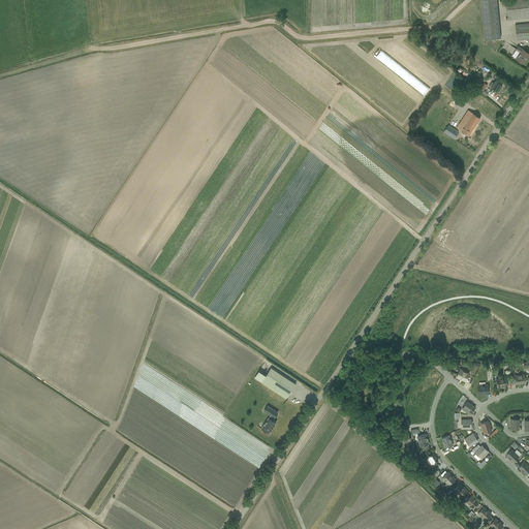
[(479,0),(484,39),(500,38),(496,0),(479,0)]
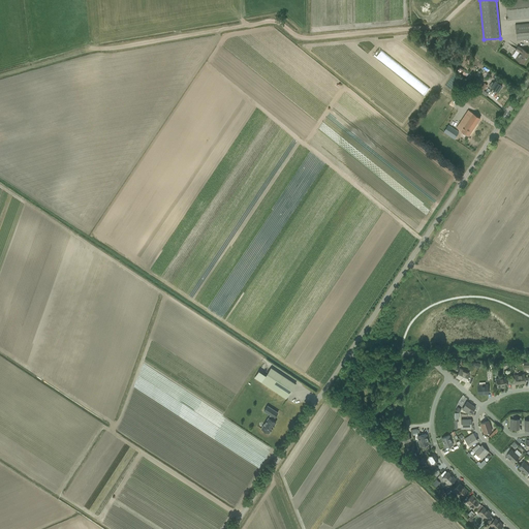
[(528,0),(505,0),(507,20),(528,18),(528,0)]
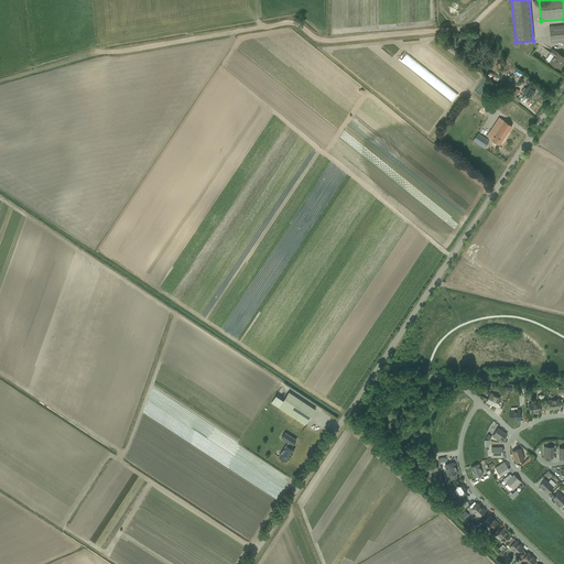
[(563,24),(549,26),(551,43),(563,41),(563,24)]
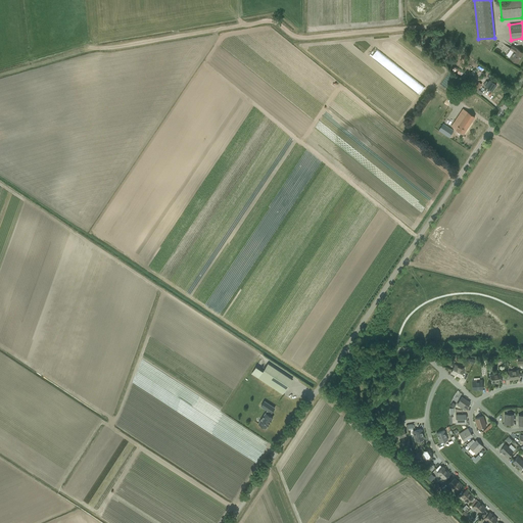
[(387,50),(436,87),(442,79),(392,43),(387,50)]
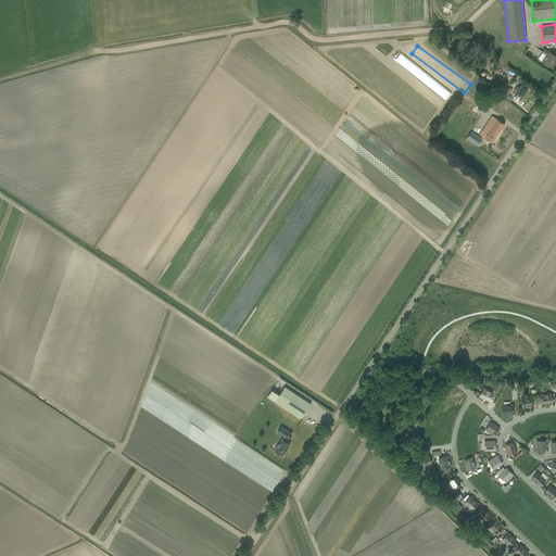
[(550,67),(550,66),(555,55),(552,53),(548,51),(544,49),(542,52),(546,54),(541,62),(550,67)]
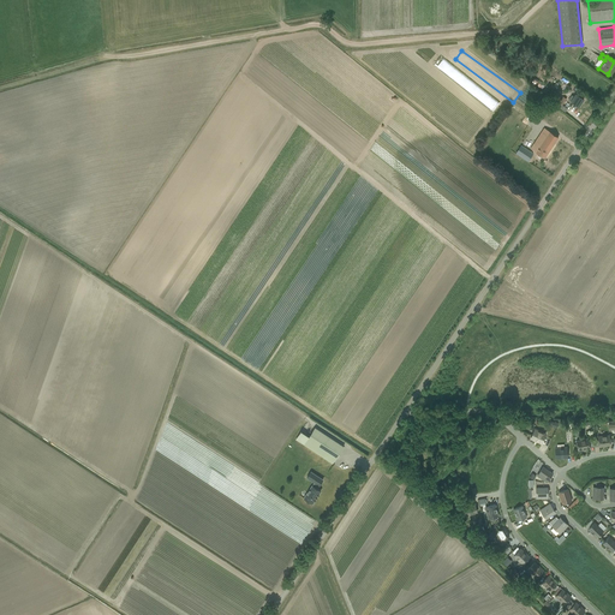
[(442,57),(435,66),(495,111),(502,102),(470,78),(471,78),(442,57)]
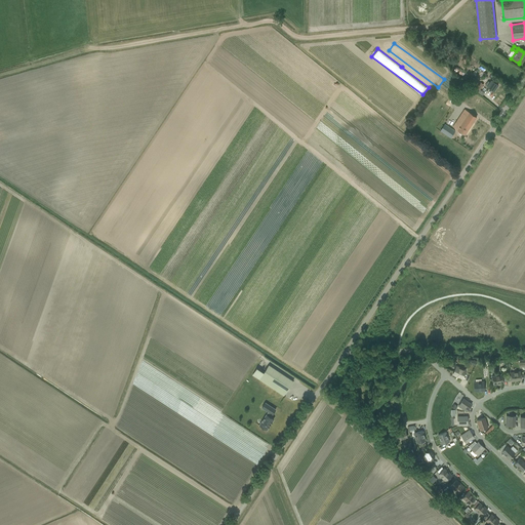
[(484,85),(489,88),(493,91),(498,84),(494,82),(491,80),(488,84),(486,83),(484,85)]
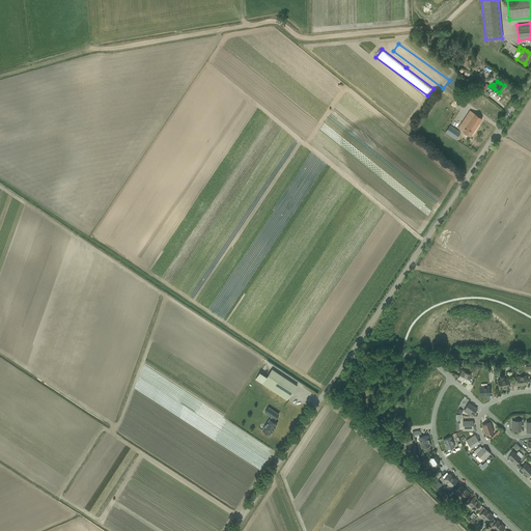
[(490,93),(485,91),(490,85),(486,84),(482,89),(481,88),(480,91),(487,96),(490,93)]
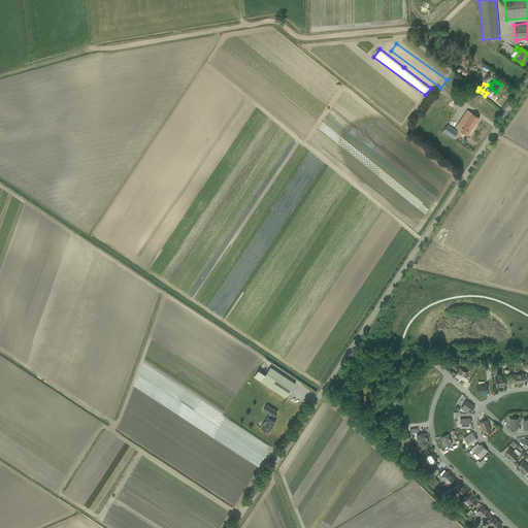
[(456,128),(463,133),(467,136),(480,118),(474,114),(467,110),(456,128)]
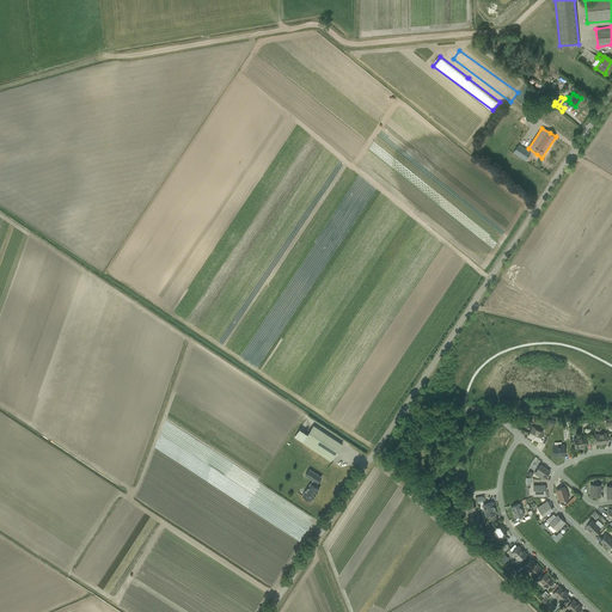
[(513,153),(525,161),(530,153),(519,145),(513,153)]
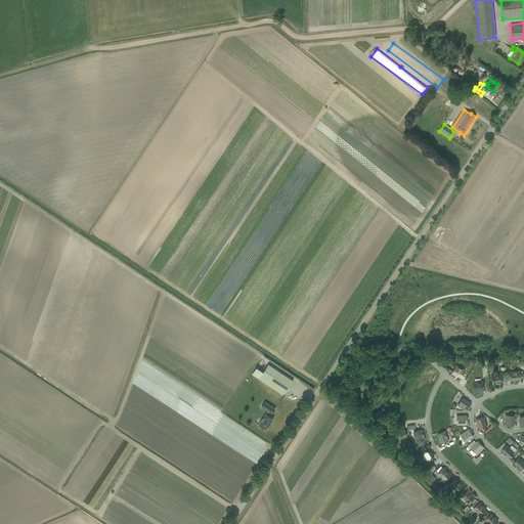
[(257,366),(252,375),(278,392),(284,395),(293,381),(289,378),(268,364),(264,372),(257,366)]
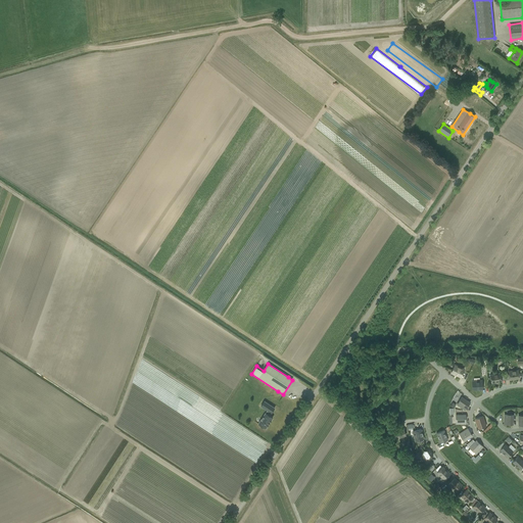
[(464,370),(455,365),(450,373),(456,375),(456,374),(457,375),(461,377),(464,370)]
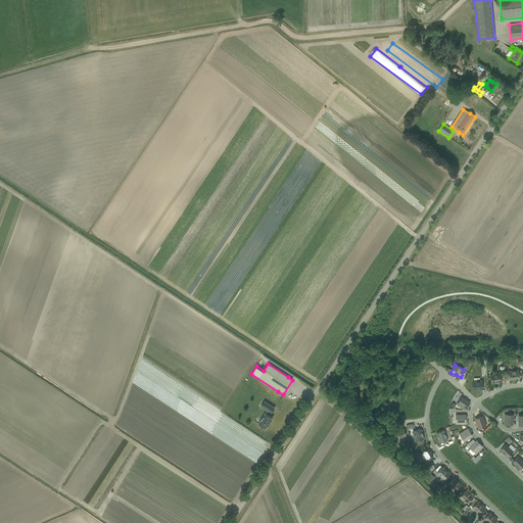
[(519,378),(518,370),(508,372),(509,380),(514,379),(516,378),(516,379),(519,378)]
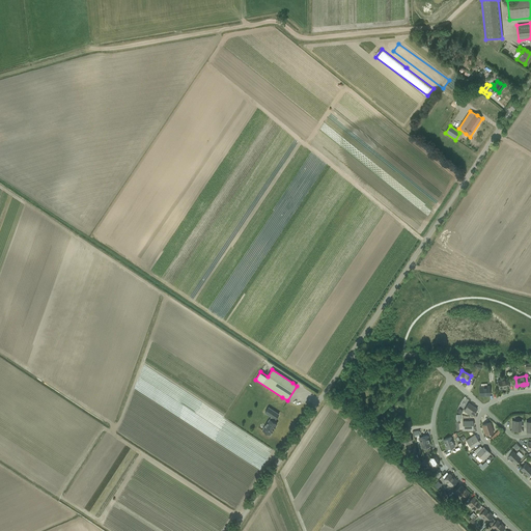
[(509,387),(508,379),(498,381),(499,389),(504,388),(509,387)]
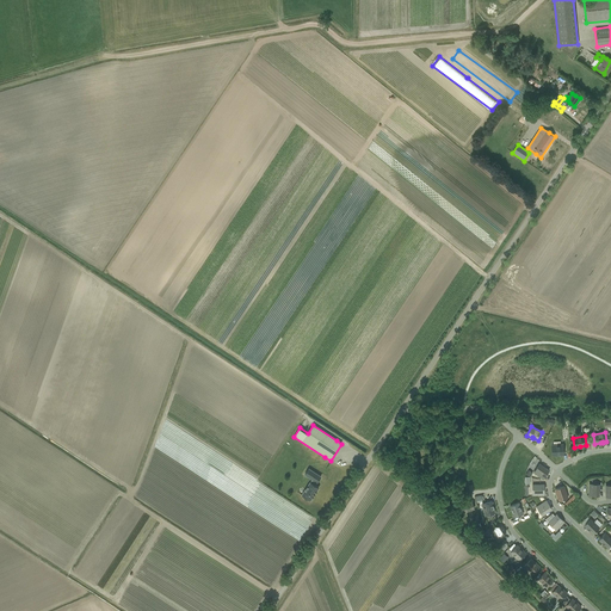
[(563,445),(551,445),(553,456),(557,455),(560,455),(563,455),(563,445)]
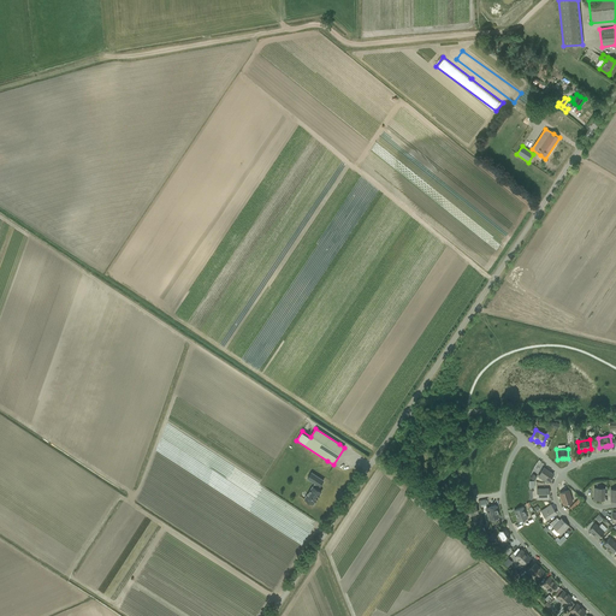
[(538,477),(548,483),(554,474),(544,468),(538,477)]
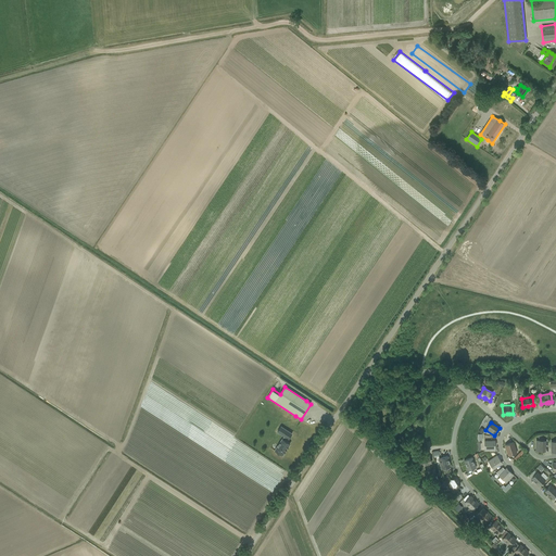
[(290,444),(286,441),(288,439),(289,439),(292,433),(281,427),(277,432),(285,437),(282,439),(275,451),(282,455),(290,444)]
